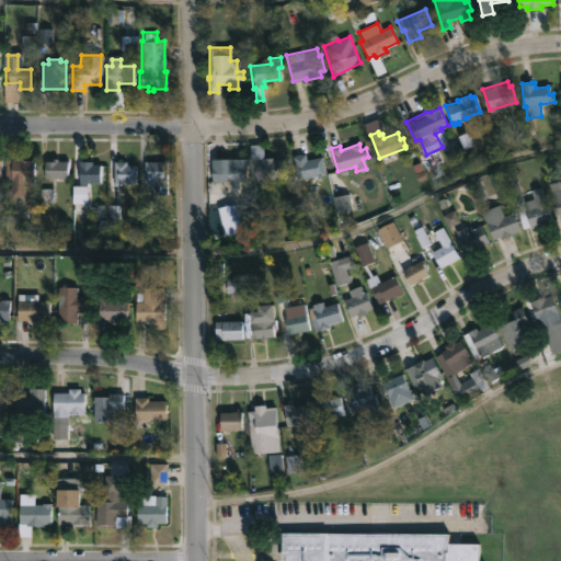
[(12,153),(12,159),(34,160),(33,203),(22,203),(22,195),(10,195),(10,178),(4,178),(4,152),(12,153)]
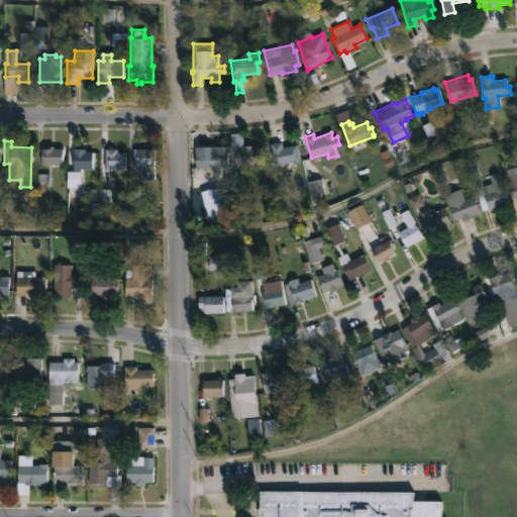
[(281,141),(283,147),(297,144),(300,161),(275,166),(270,143),(281,141)]
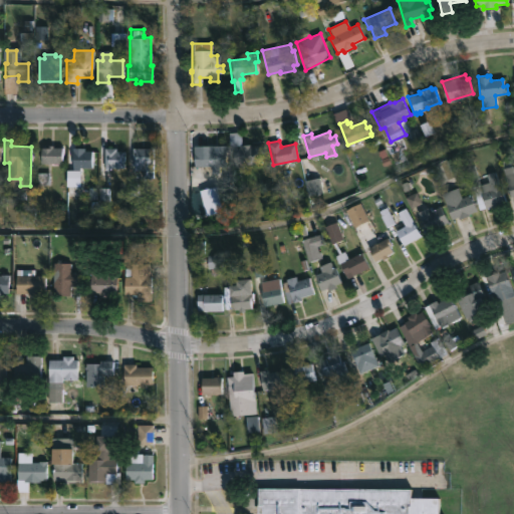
[(249,143),(249,145),(257,144),(260,162),(239,166),(239,164),(234,165),(232,147),(249,143)]
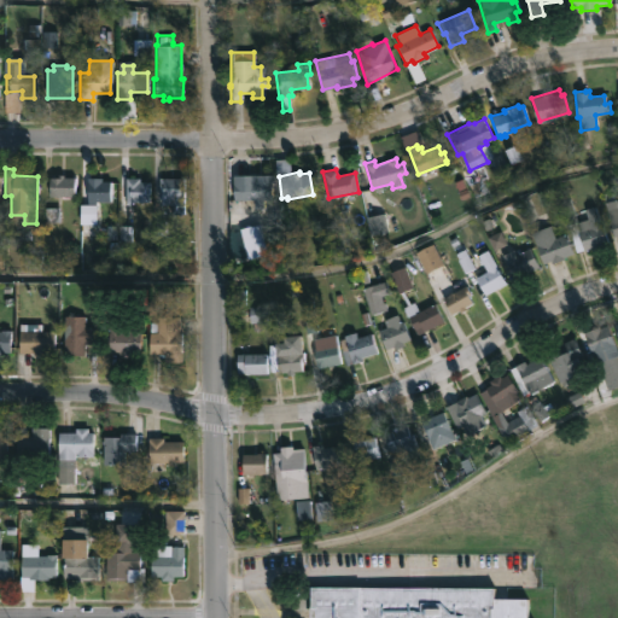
[(62,173),(62,176),(73,176),(73,196),(47,194),(47,175),(56,176),(56,173),(62,173)]
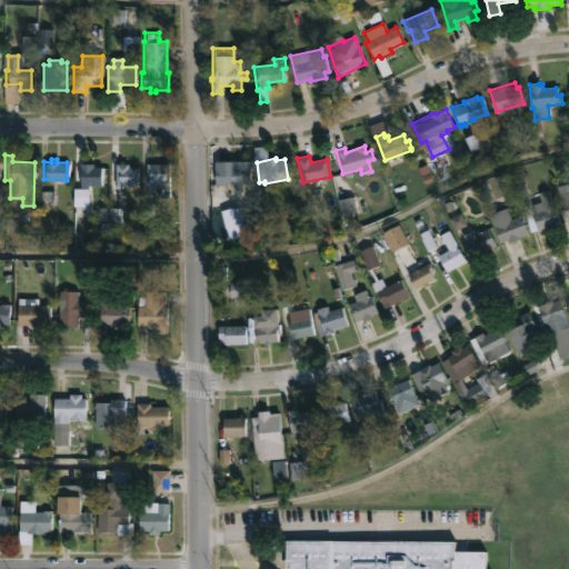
[(248,159),(248,163),(251,163),(251,185),(213,182),(213,160),(248,159)]
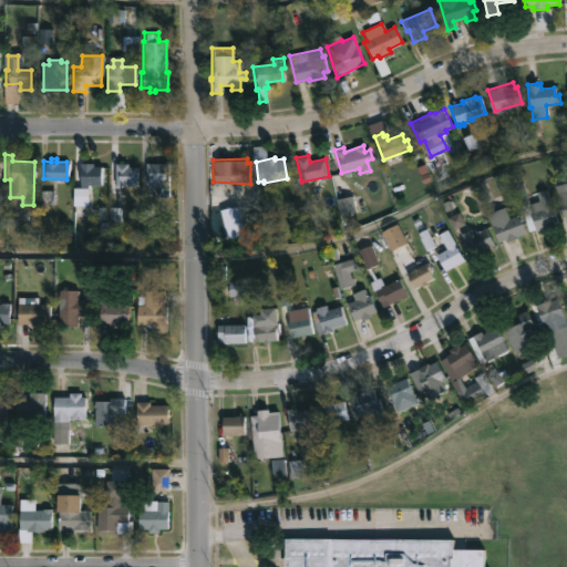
[(92,162),(92,164),(100,165),(100,184),(89,183),(89,186),(78,186),(78,164),(79,161),(92,162)]
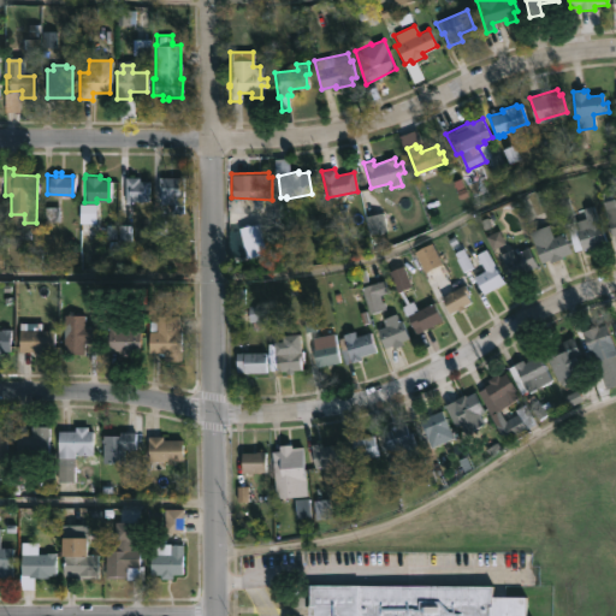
[(138,176),(138,179),(148,179),(148,200),(130,200),(130,202),(124,202),(124,176),(138,176)]
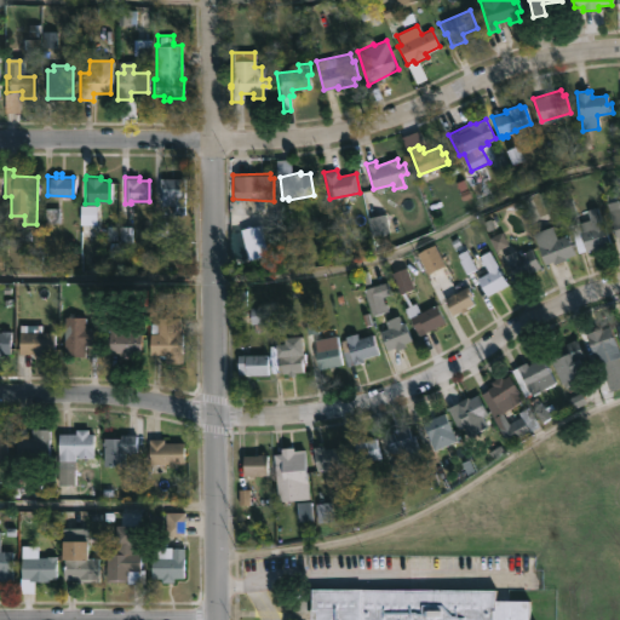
[(162,213),(158,213),(159,177),(183,178),(182,213),(162,213)]
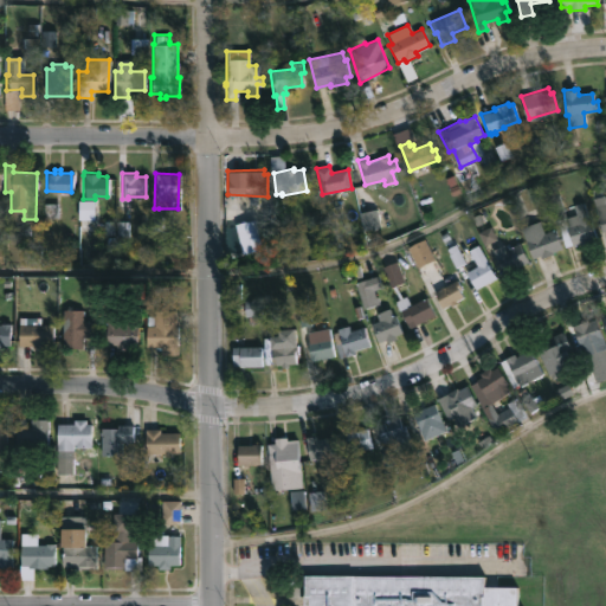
[(584,200),(588,218),(591,217),(597,236),(587,238),(588,243),(582,244),(581,240),(573,243),(565,217),(577,213),(573,204),(584,200)]
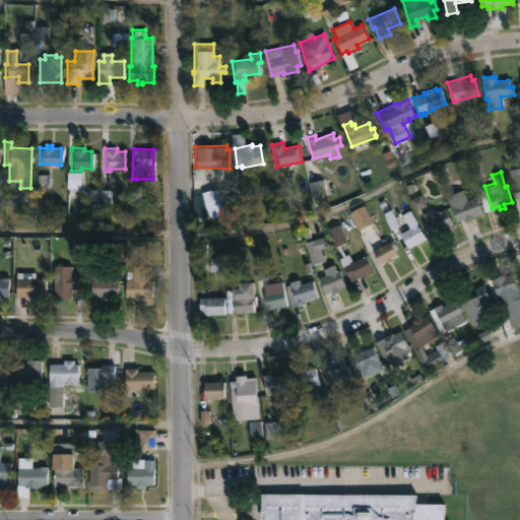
[(457,192),(460,202),(476,196),(482,212),(465,220),(464,218),(458,221),(448,195),(457,192)]
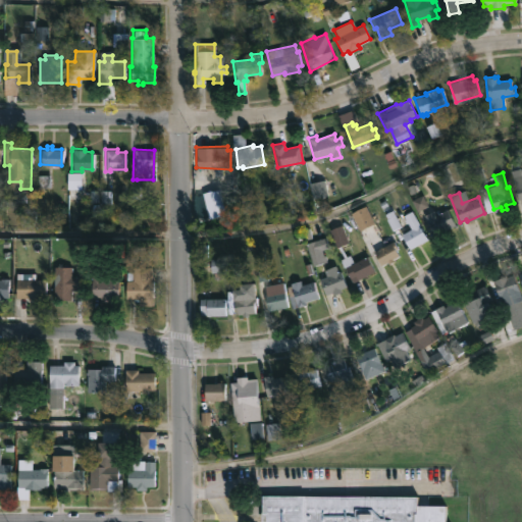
[(373,222),(359,229),(350,212),(365,204),(373,222)]
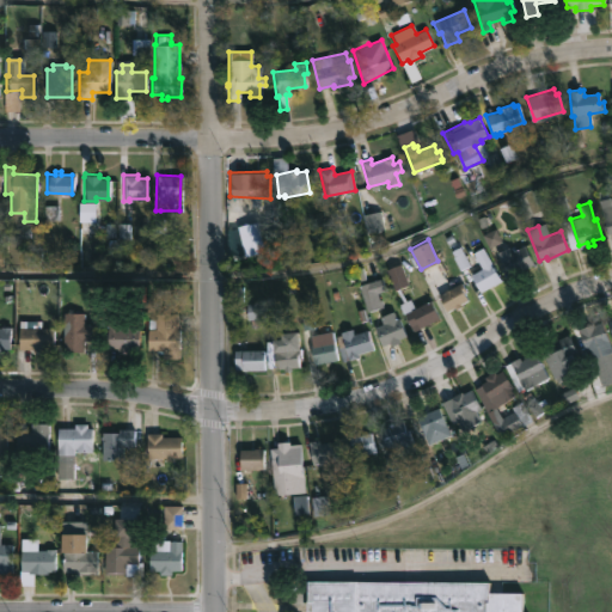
[(524,244),(532,262),(518,269),(519,273),(509,277),(497,252),(503,249),(506,254),(524,244)]
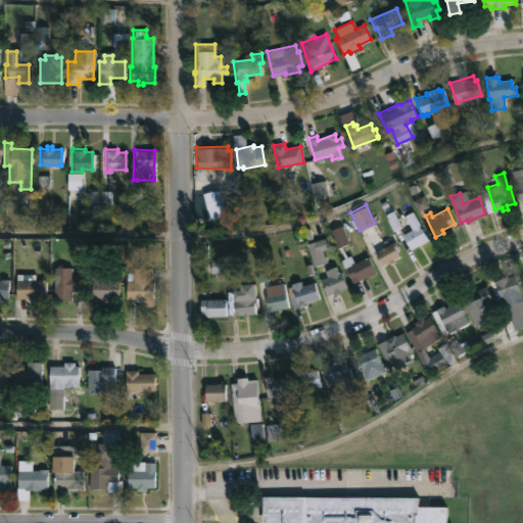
[(400,225),(408,229),(411,227),(408,222),(406,223),(403,220),(406,219),(403,215),(413,210),(427,239),(409,248),(401,234),(405,232),(397,227),(392,230),(385,212),(392,209),(400,225)]
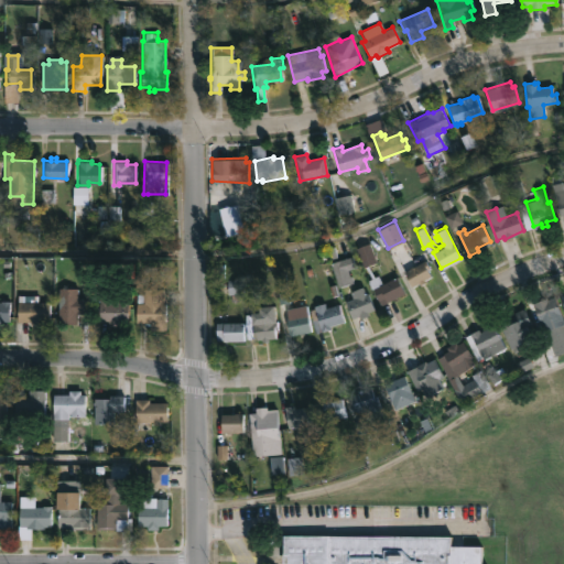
[(366,269),(379,264),(371,246),(359,250),(366,269)]
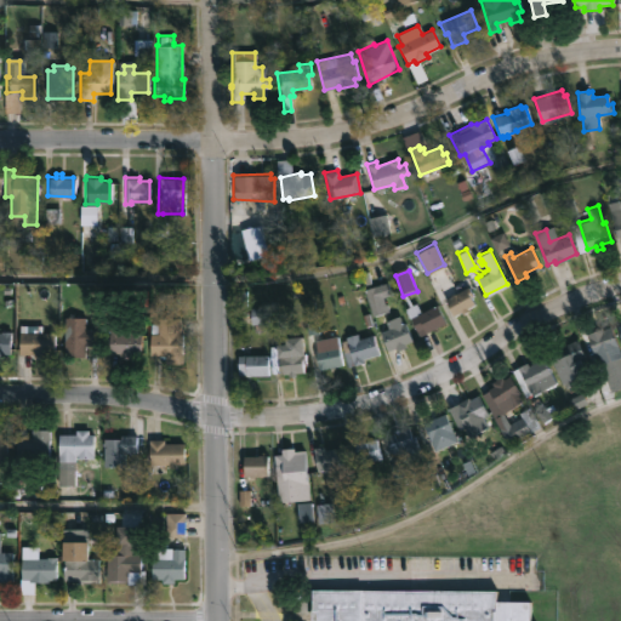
[(383,296),(388,311),(371,315),(364,289),(387,283),(391,294),(383,296)]
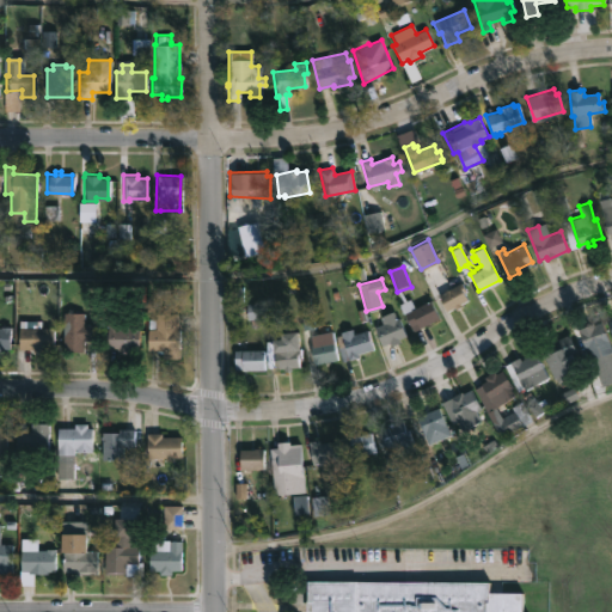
[(460,282),(469,299),(460,304),(461,306),(456,310),(453,307),(447,311),(438,295),(444,292),(444,291),(460,282)]
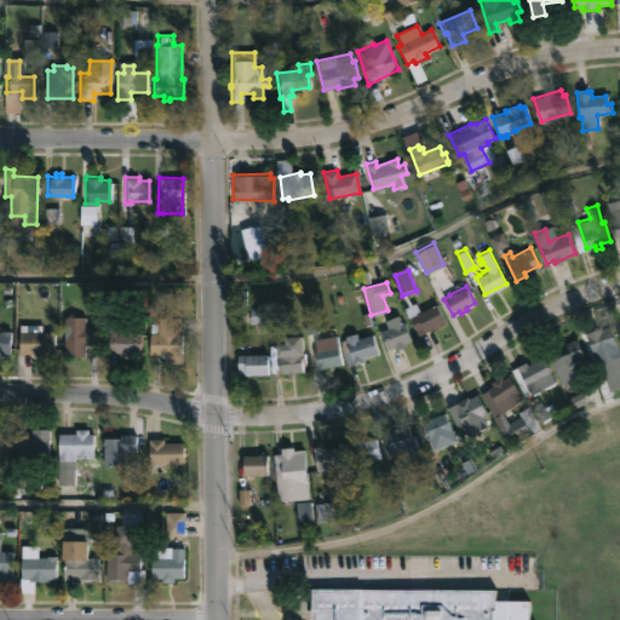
[(414,302),(420,311),(436,303),(446,320),(420,334),(405,308),(414,302)]
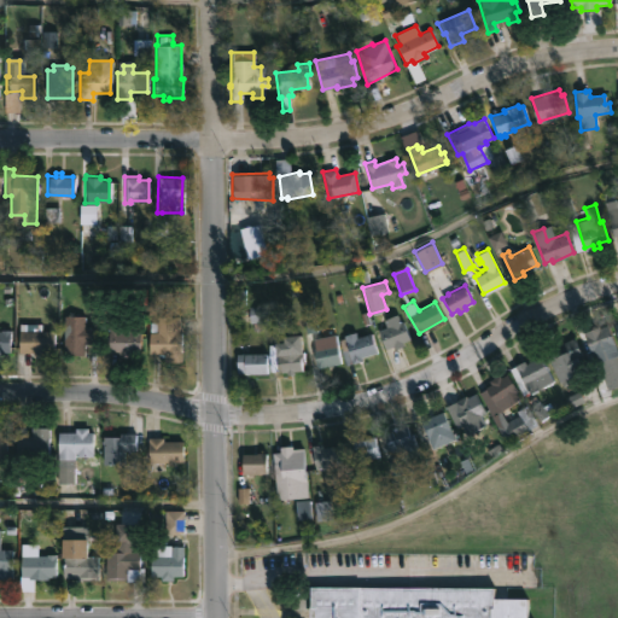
[(397,314),(400,321),(402,320),(409,338),(402,342),(403,344),(394,348),(392,344),(386,348),(379,331),(385,326),(384,322),(388,320),(388,319),(397,314)]
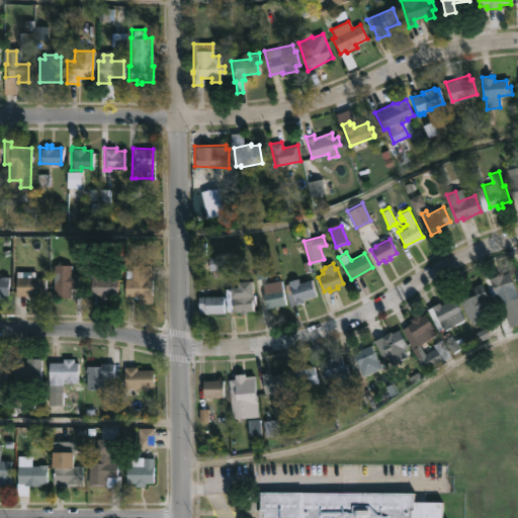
[(70,265),(70,272),(82,273),(82,287),(72,286),(71,296),(53,296),(53,264),(70,265)]
